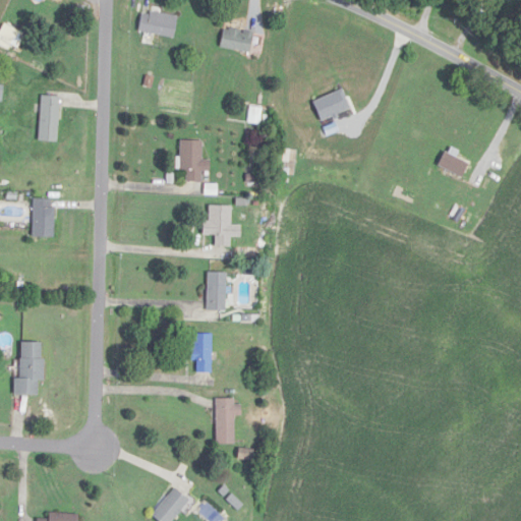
[(176,38),(180,16),(143,10),(140,32),(176,38)]
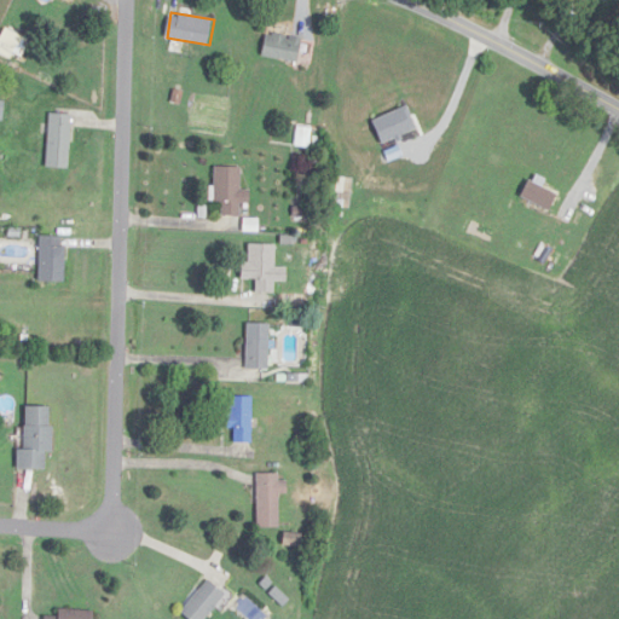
[(301,63),(305,39),(268,34),(265,58),(301,63)]
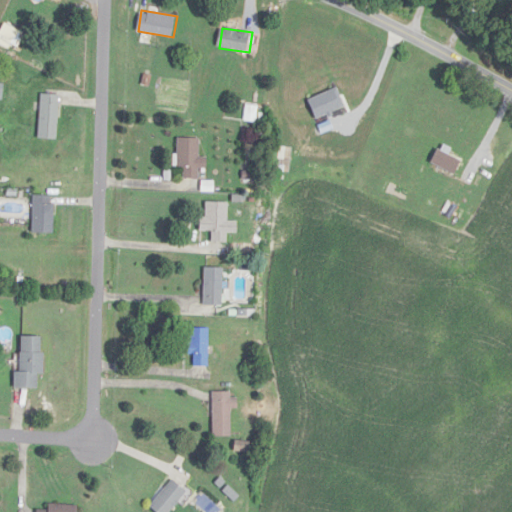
[(60,95),(42,94),(41,139),(59,139),(60,95)]
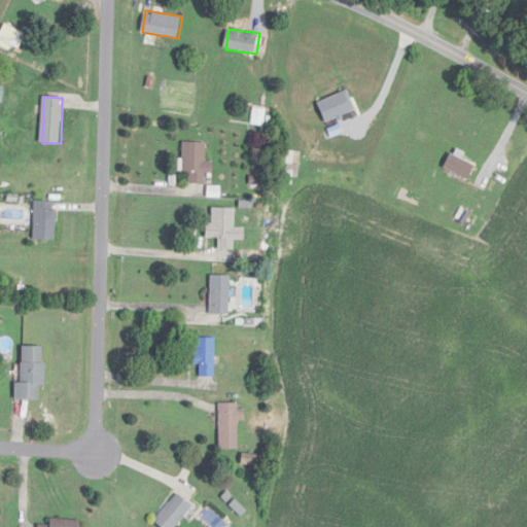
[(206,142),(183,142),(183,172),(190,172),(190,184),(206,184),(206,174),(214,174),(214,163),(206,163),(206,142)]
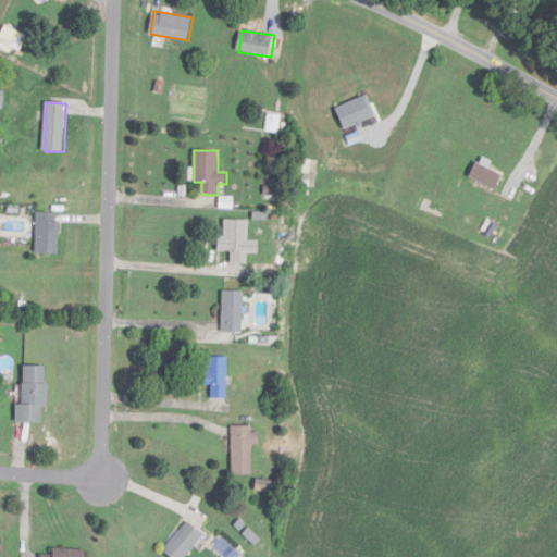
[(37,213),(37,255),(60,255),(60,213),(37,213)]
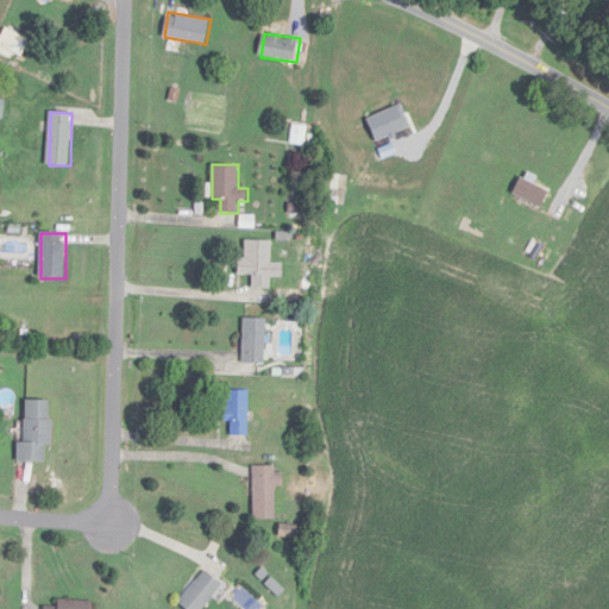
[(272,263),(272,242),(246,242),(246,259),(239,259),(239,276),(253,276),(253,289),(271,289),(271,278),(284,278),(284,263),(272,263)]
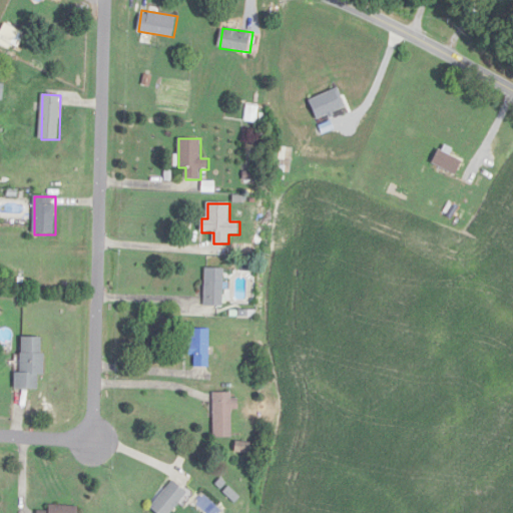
[(225,269),(206,269),(206,306),(225,306),(225,269)]
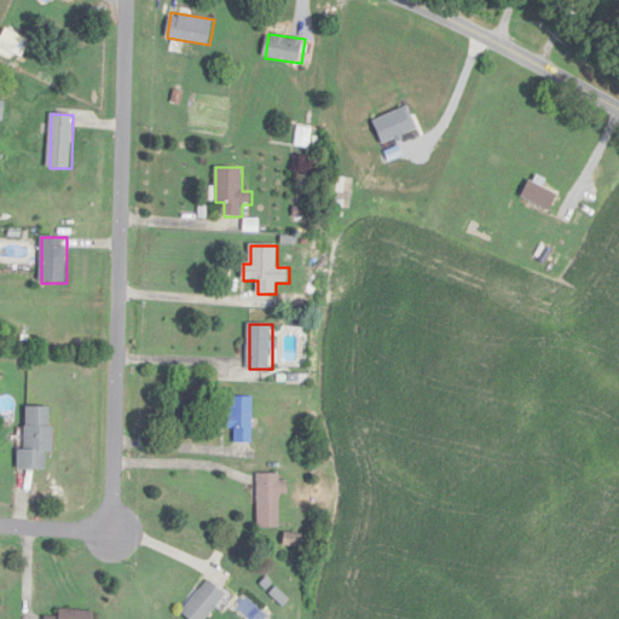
[(254,444),(254,397),(231,397),(231,432),(236,432),(236,444),(254,444)]
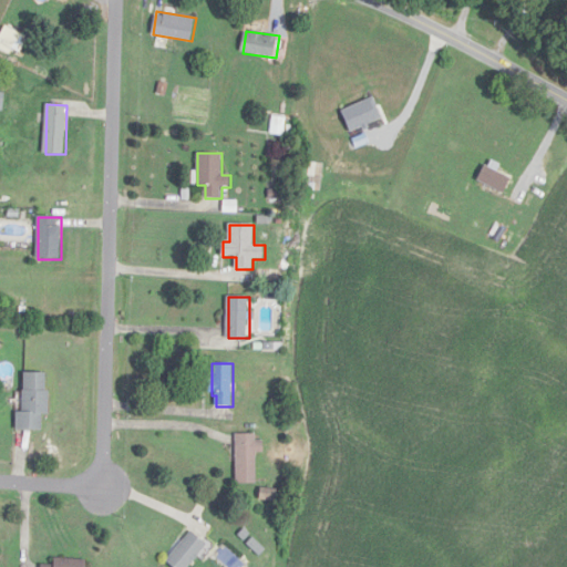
[(18,431),(44,431),(44,416),(49,416),(49,373),(24,373),(24,413),(18,413),(18,431)]
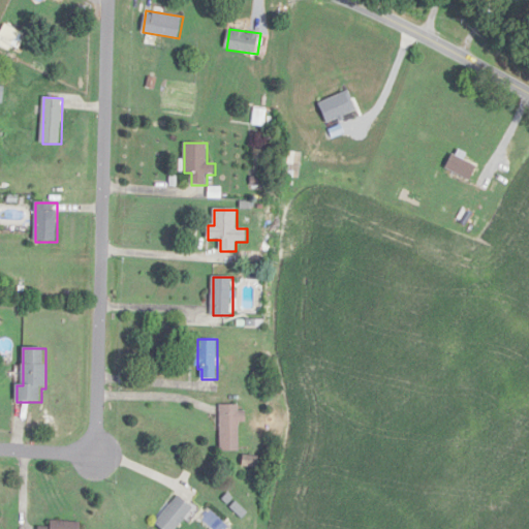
[(241,453),(241,424),(244,424),(244,406),(221,406),(221,453),(241,453)]
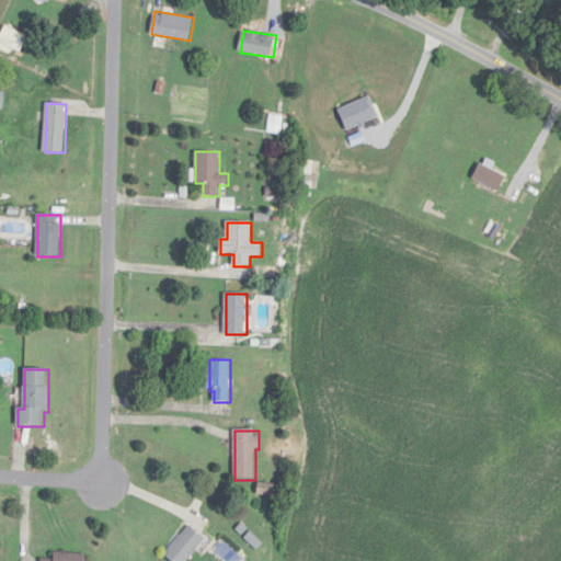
[(171,560),(190,560),(207,540),(191,526),(165,557),(171,560)]
